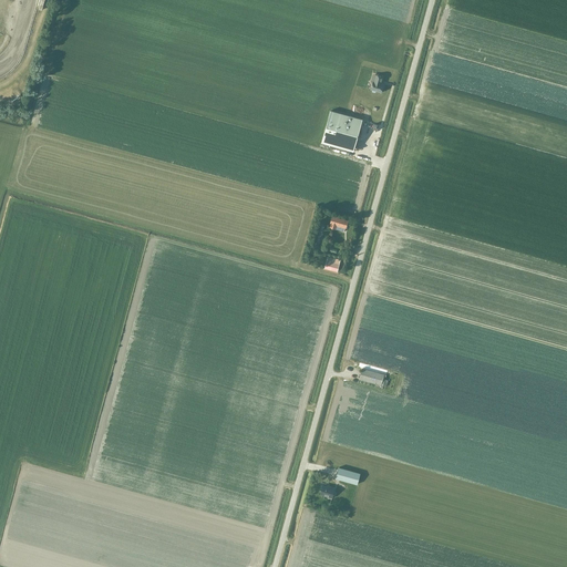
[(373,81),(371,90),(372,90),(372,91),(372,92),(374,92),(375,92),(375,91),(381,93),(383,84),(381,83),(383,76),(375,75),(373,82),(373,81)]
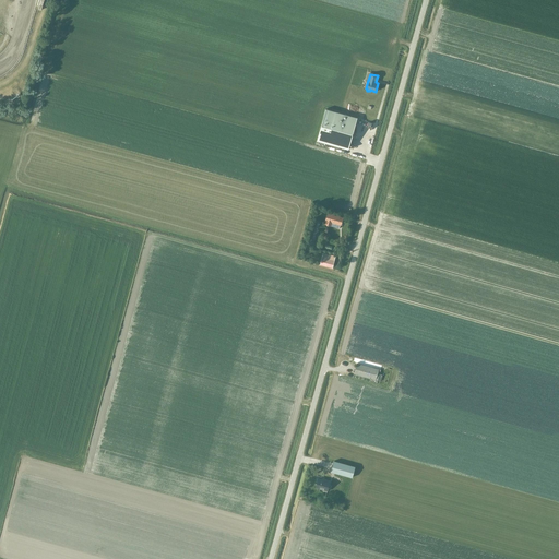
[(357,118),(325,109),(317,141),(348,150),(357,118)]
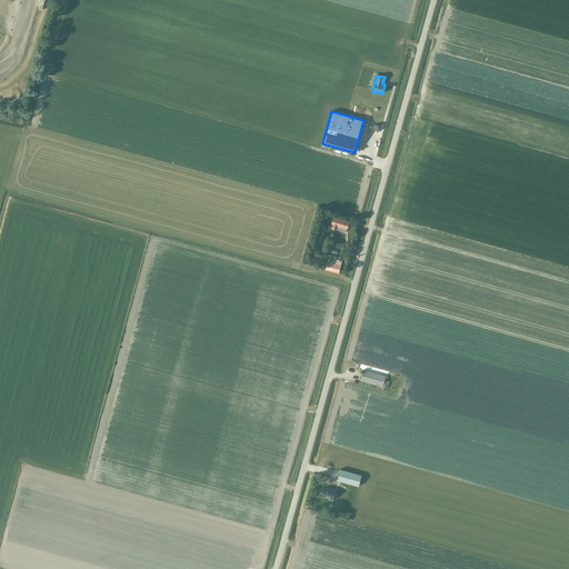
[(349,221),(339,219),(339,218),(333,217),(330,229),(337,231),(337,230),(346,232),(346,229),(347,229),(349,221)]
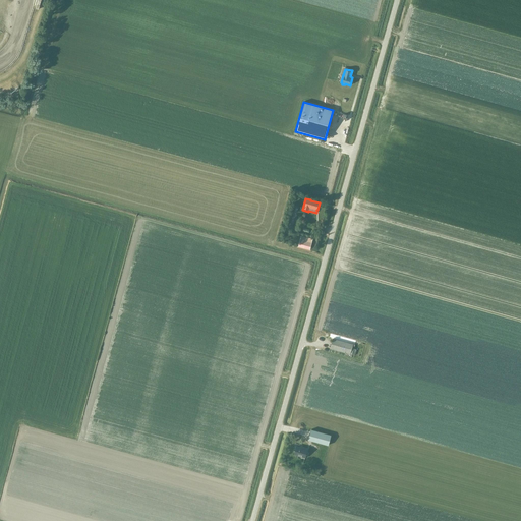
[(312,238),(301,235),(298,247),(310,250),(312,238)]
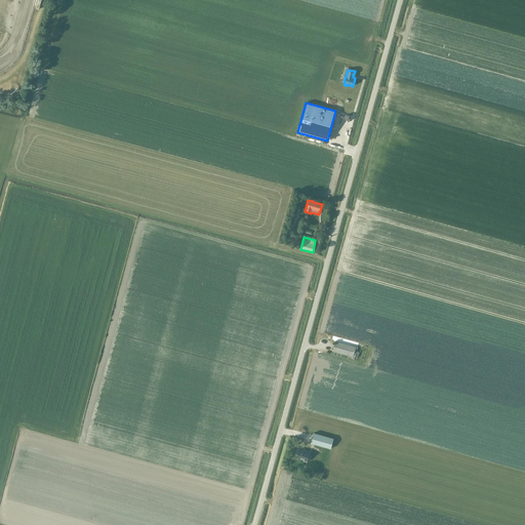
[(353,357),(356,347),(335,341),(332,352),(353,357)]
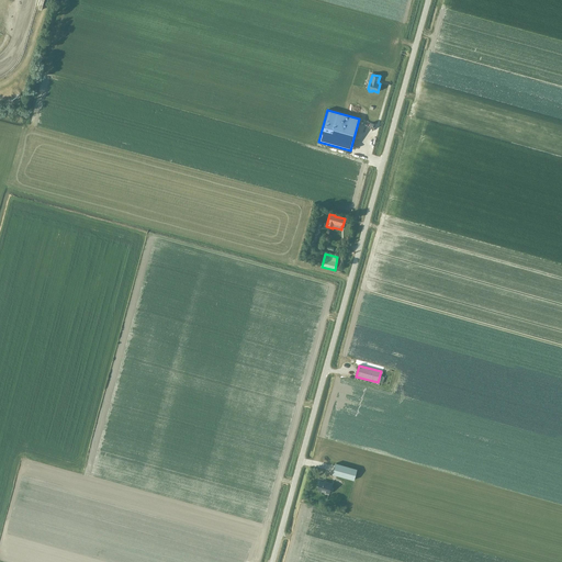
[(353,480),(357,469),(336,463),(333,474),(353,480)]
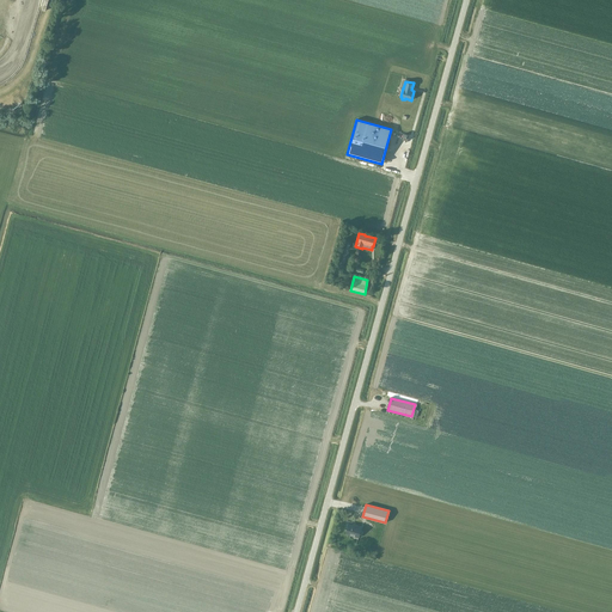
[(359,537),(361,527),(356,526),(348,524),(346,533),(359,537)]
